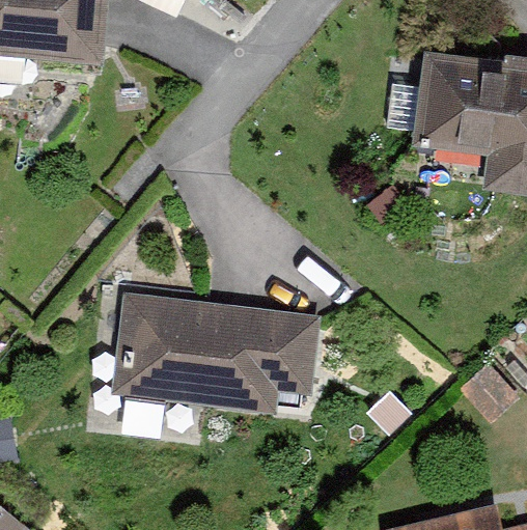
[(101,0),(0,0),(0,52),(96,60),(101,0)]
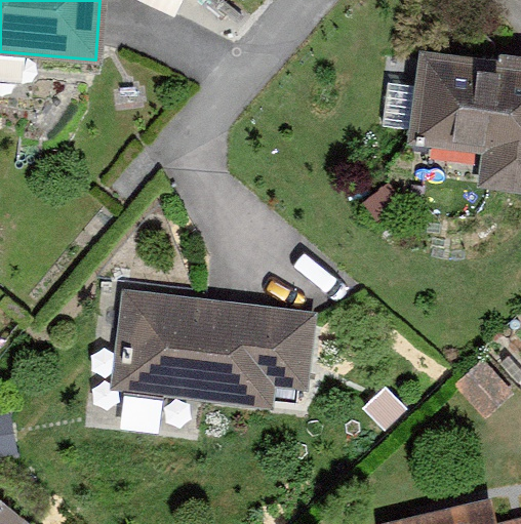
[(520,55),(418,46),(409,144),(477,151),(474,186),(520,189),(520,55)]
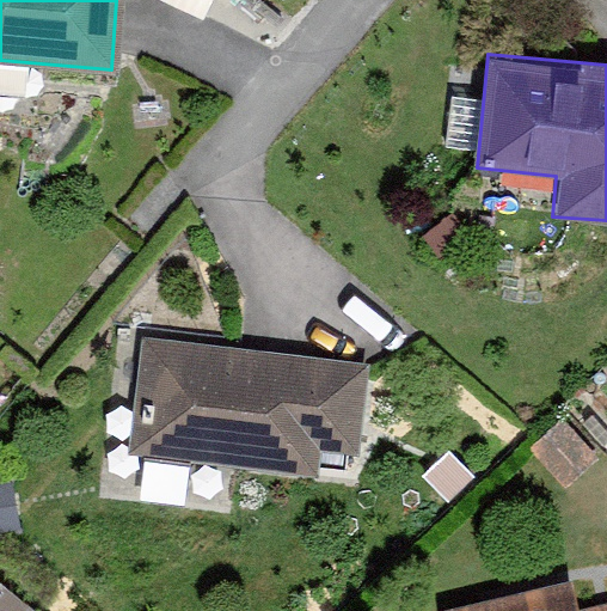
[(365,360),(140,337),(128,451),(314,470),(318,447),(355,451),(365,360)]
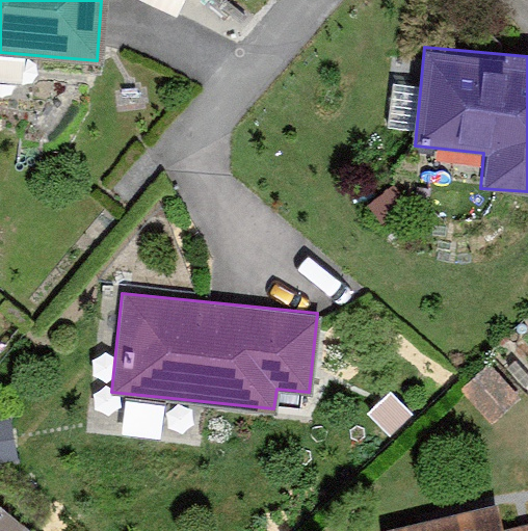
[(27,530),(0,506),(0,530),(27,530)]
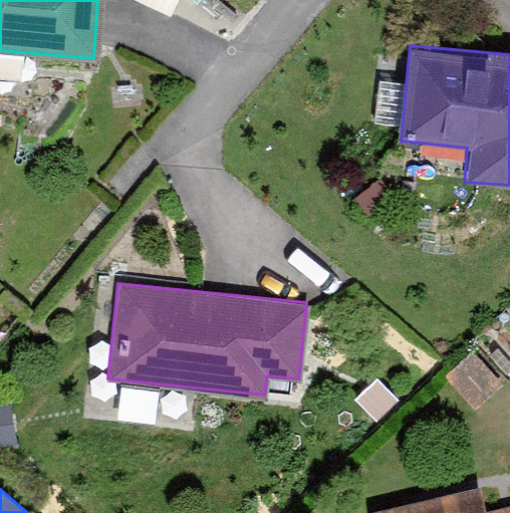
[(509,512),(509,505),(488,512),(485,512),(478,489),(376,512),(509,512)]
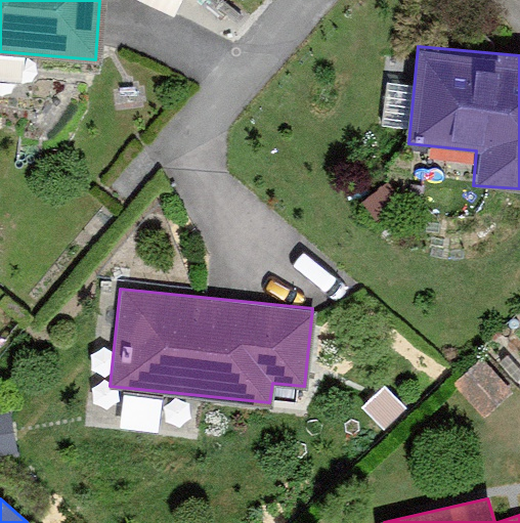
All buildings are outlined.
